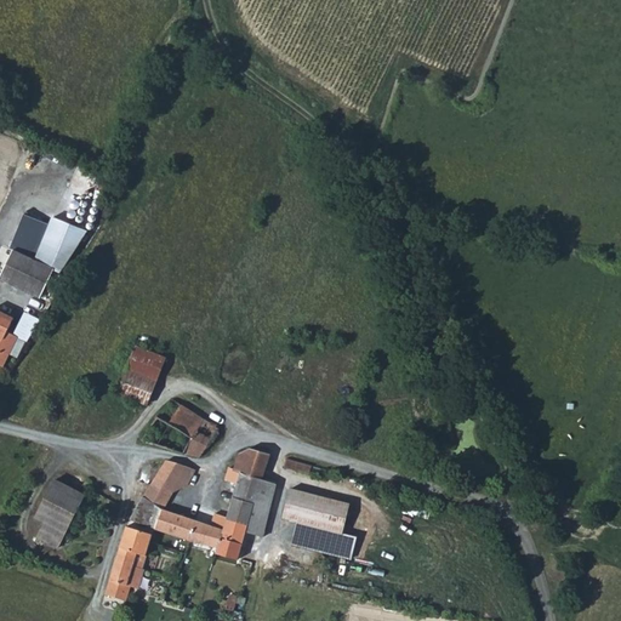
[(39,191),(68,199),(73,184),(44,175),(39,191)]
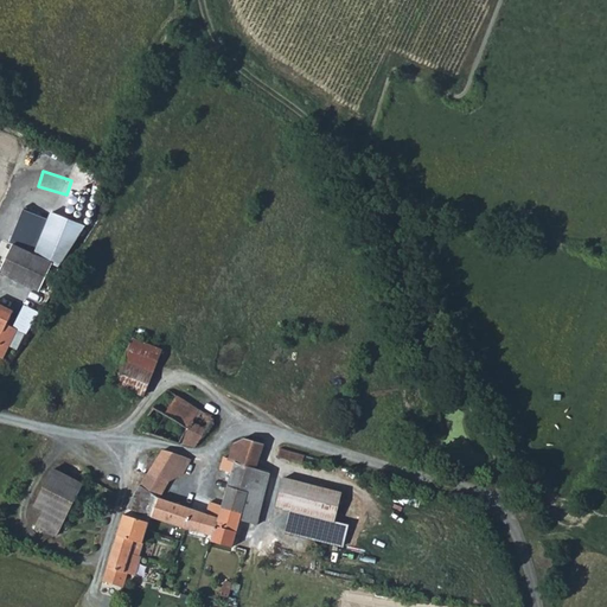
[(25,209),(11,243),(37,255),(51,219),(25,209)]
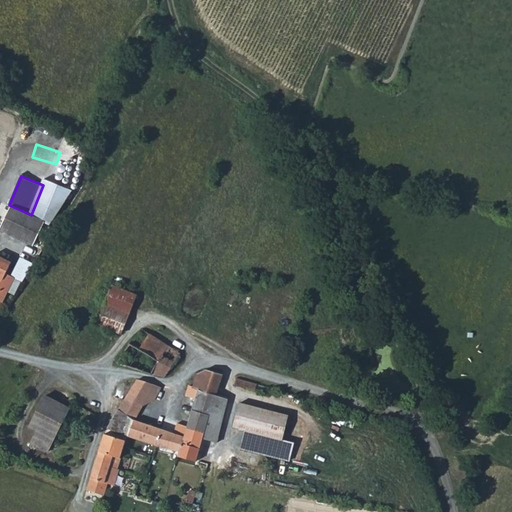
[(31,215),(44,221),(54,226),(75,190),(46,179),(43,185),(31,215)]
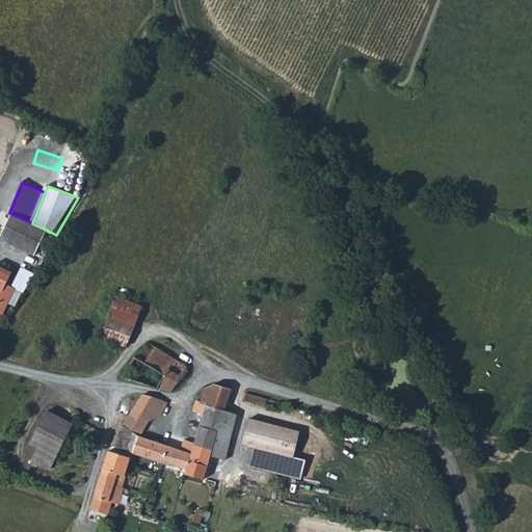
[(10,214),(0,235),(0,238),(34,255),(46,230),(32,223),(10,214)]
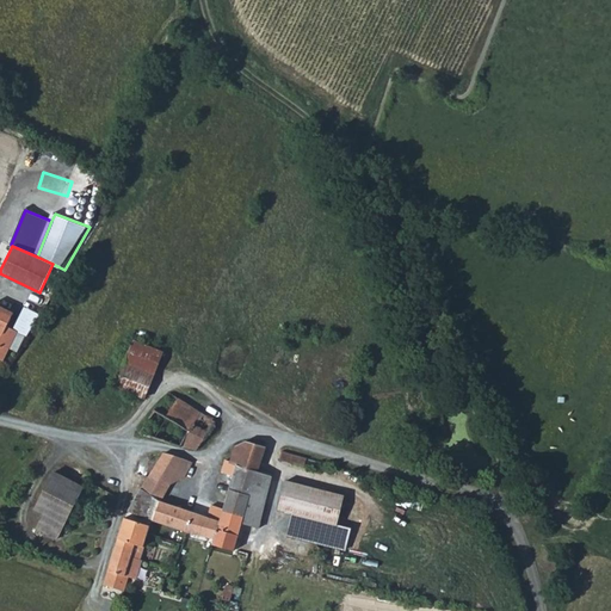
[(0,357),(4,359),(17,331),(7,326),(14,313),(0,306),(0,357)]
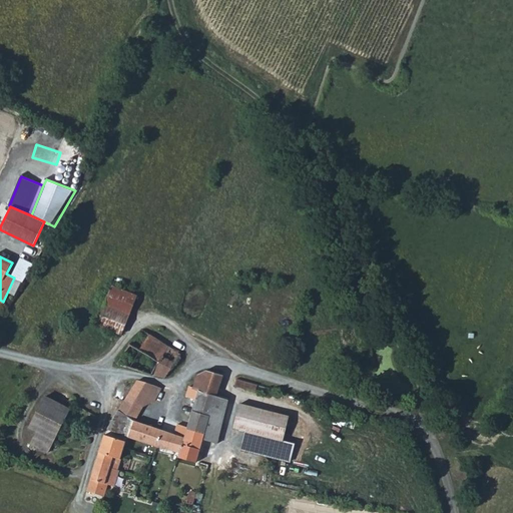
[(106,306),(129,315),(136,296),(112,286),(104,305),(106,306)]
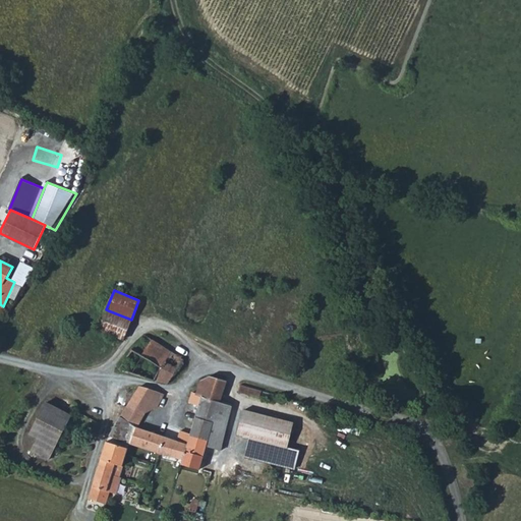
[(122,340),(131,320),(108,310),(99,330),(122,340)]
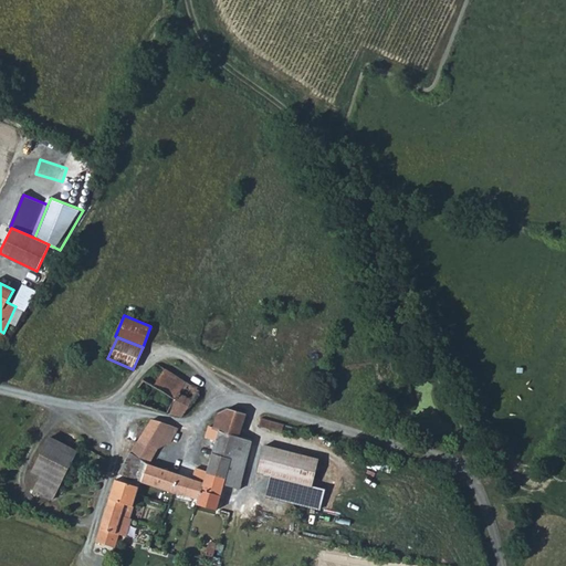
[(166,369),(158,364),(146,380),(145,379),(130,401),(168,415),(168,412),(176,399),(155,386),(166,369)]
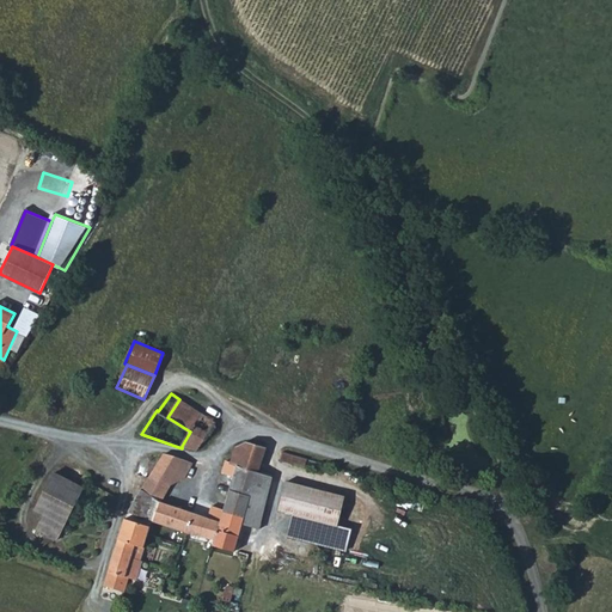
[(202,414),(179,399),(167,417),(190,432),(202,414)]
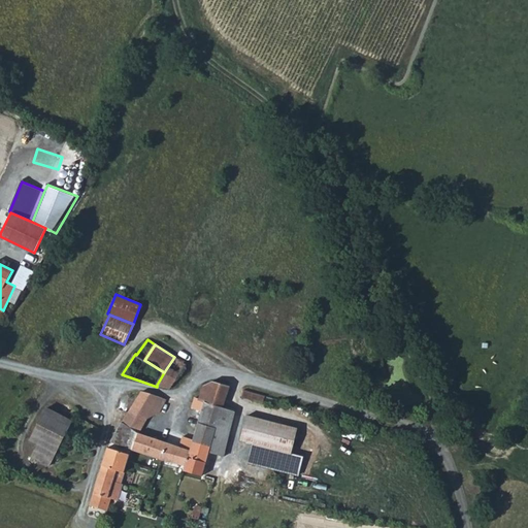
[(187,364),(174,357),(164,372),(177,380),(187,364)]
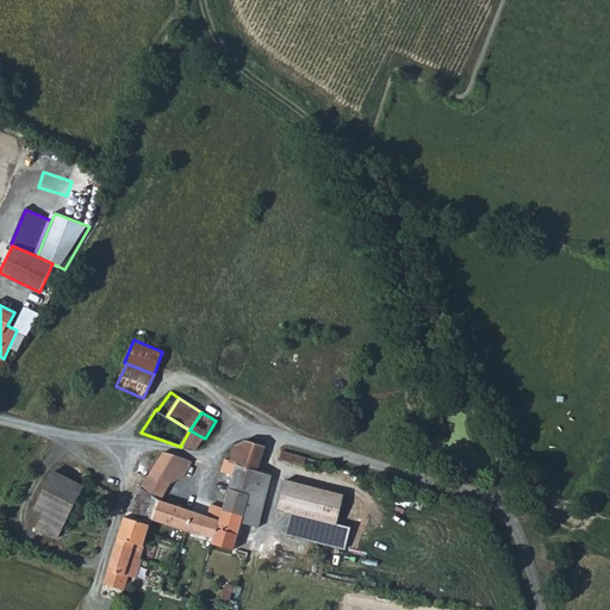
[(190,430),(181,444),(198,449),(205,439),(190,430)]
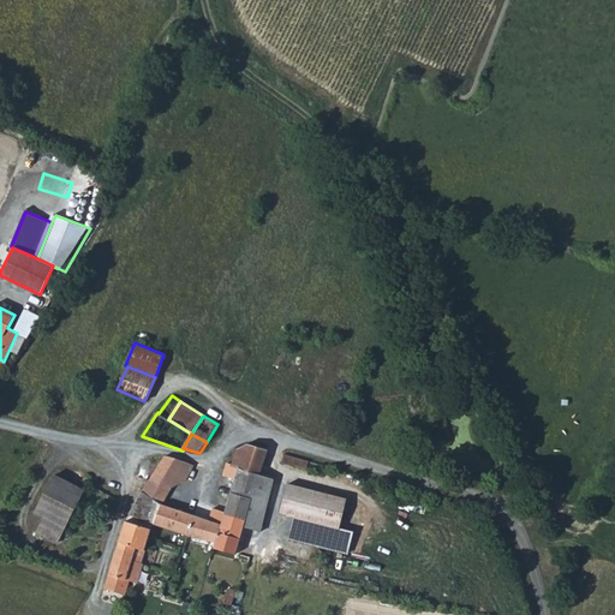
[(187,535),(216,542),(219,532),(221,533),(224,527),(243,532),(244,527),(261,532),(275,478),(260,475),(268,449),(249,445),(237,449),(233,464),(227,463),(225,475),(237,478),(226,512),(214,508),(212,520),(195,515),(187,535)]
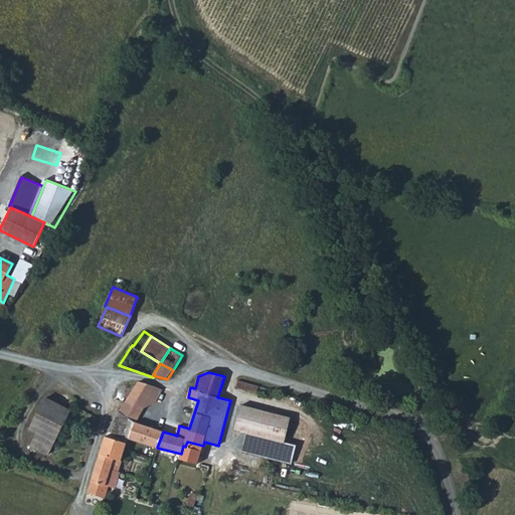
[(259,386),(237,380),(235,387),(245,390),(246,389),(256,392),(259,386)]
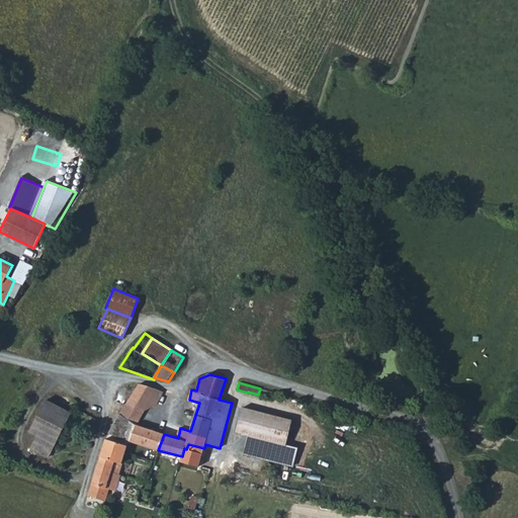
[(109,433),(158,450),(164,434),(137,425),(146,410),(157,390),(140,383),(119,415),(109,433)]
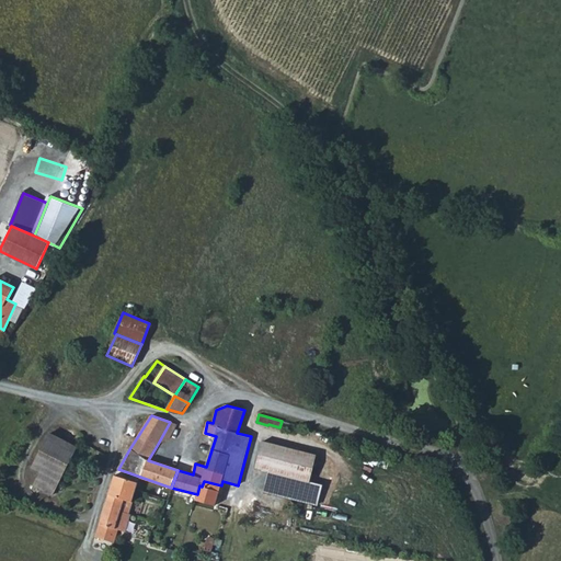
[(178,424),(170,422),(158,444),(171,437),(178,424)]
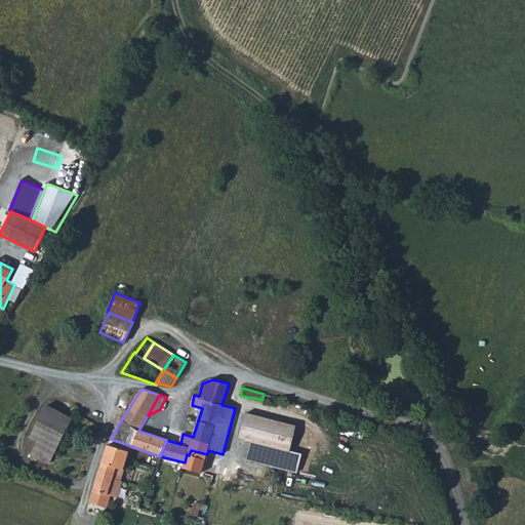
[(61,441),(72,418),(47,406),(31,437),(38,441),(43,432),(61,441)]
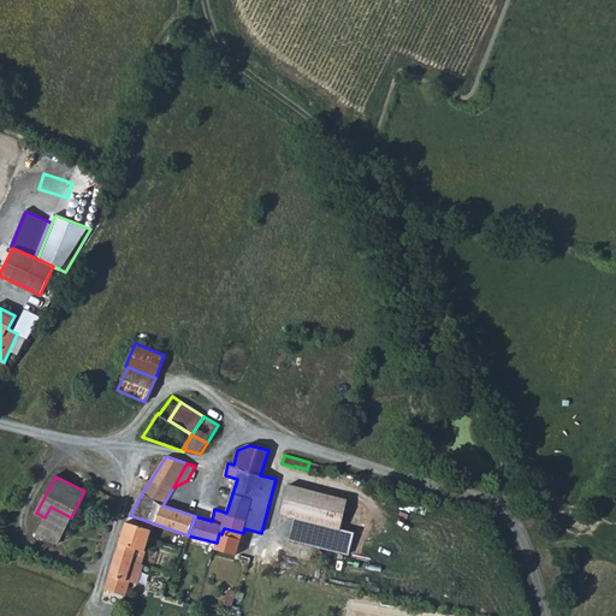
[(339,531),(347,499),(289,485),(282,513),(296,516),(290,539),(330,550),(333,529),(339,531)]
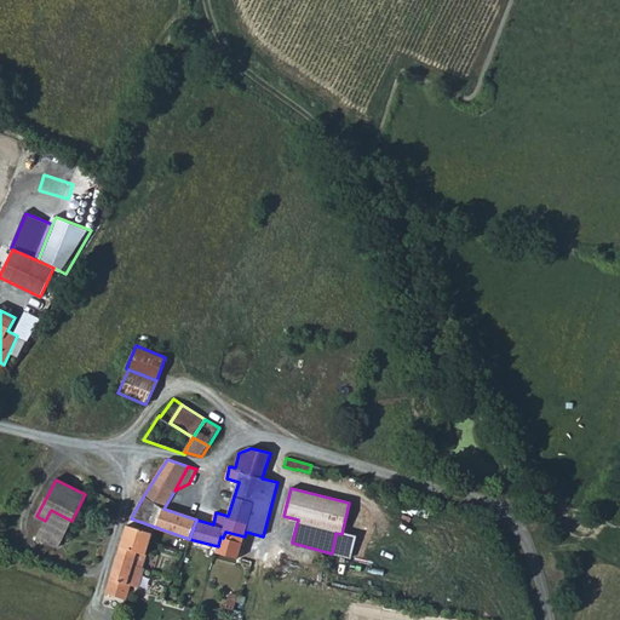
[(45,521),(38,538),(58,547),(72,521),(51,510),(45,521)]
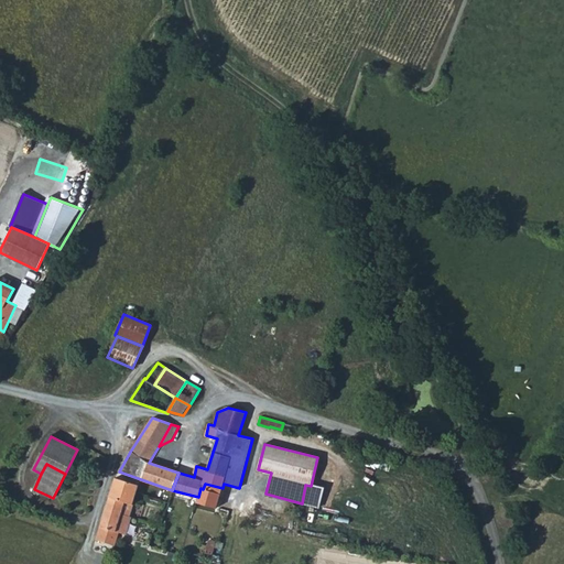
[(125,501),(121,512),(121,513),(130,517),(137,492),(139,485),(117,477),(112,484),(109,497),(125,501)]
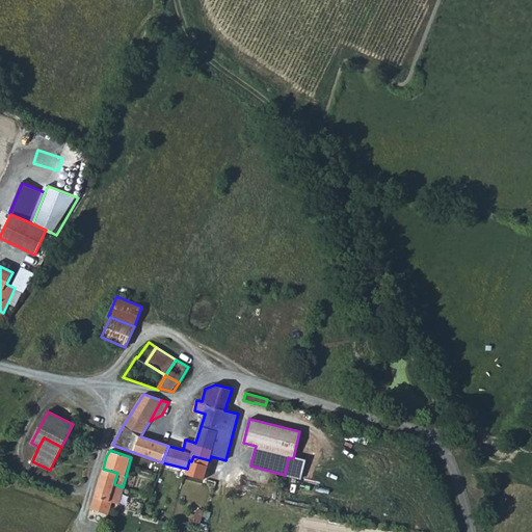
[(204,480),(210,460),(193,456),(191,461),(189,460),(187,469),(185,474),(204,480)]
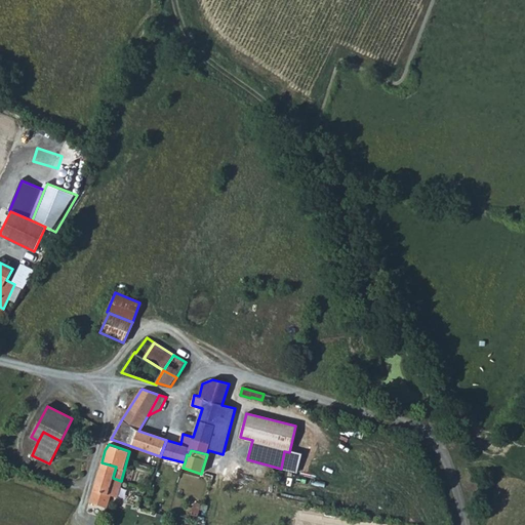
[(297,472),(301,454),(289,452),(284,451),(281,469),(297,472)]
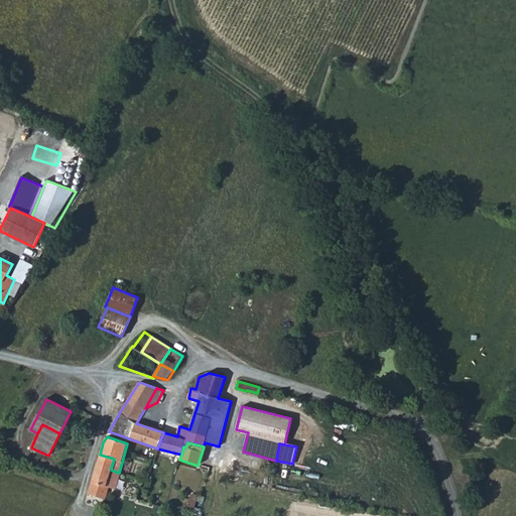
[(100,455),(97,464),(111,469),(114,459),(100,455)]
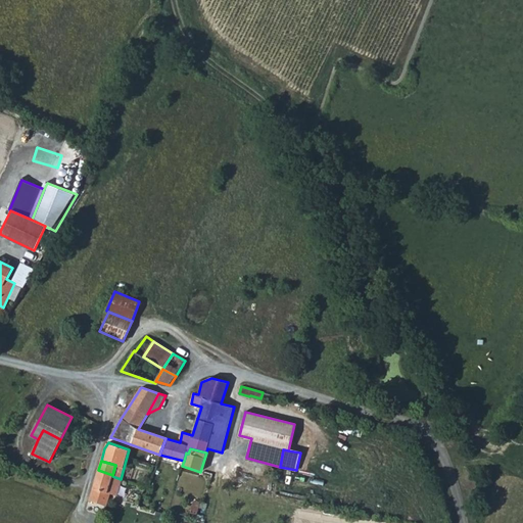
[(123,479),(121,479),(112,476),(112,475),(98,470),(92,487),(89,500),(106,505),(110,492),(117,494),(123,479)]
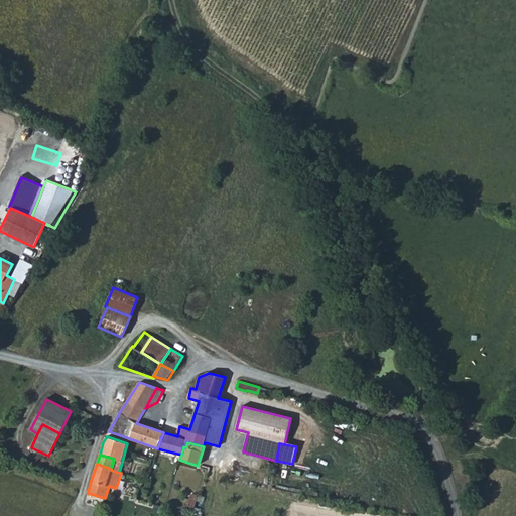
[(202,496),(184,491),(182,498),(188,500),(186,506),(194,508),(196,501),(201,502),(202,496)]
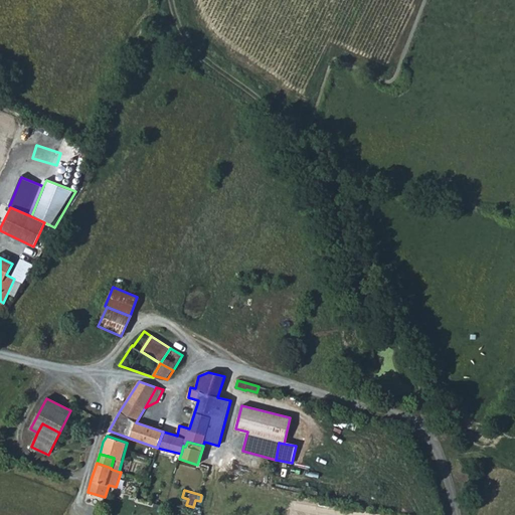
All buildings are outlined.
